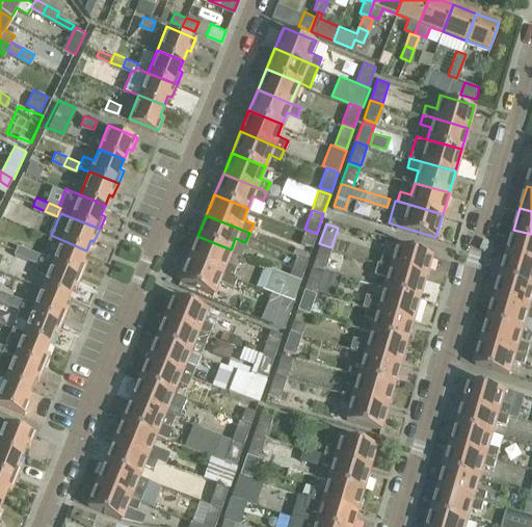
[(531,234),(513,230),(507,252),(531,258),(531,234)]
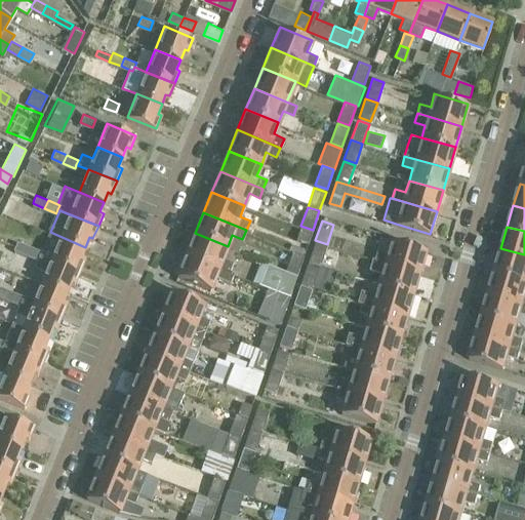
[(312,232),(300,228),(296,237),(309,241),(312,232)]
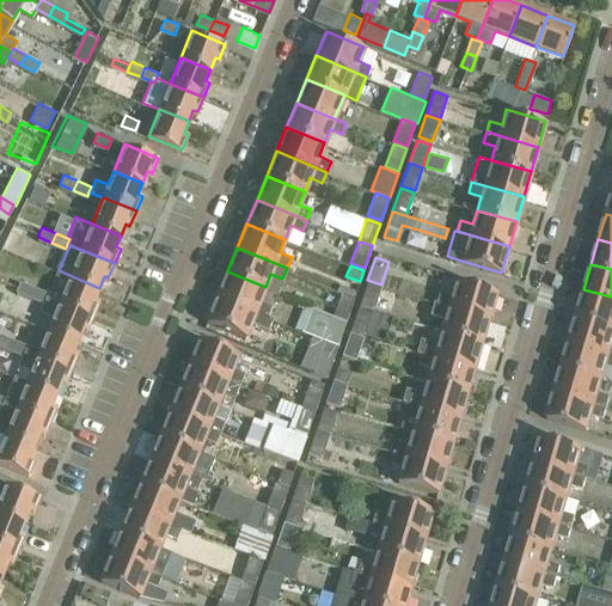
[(59,270),(48,297),(93,316),(99,300),(95,299),(99,288),(59,270)]
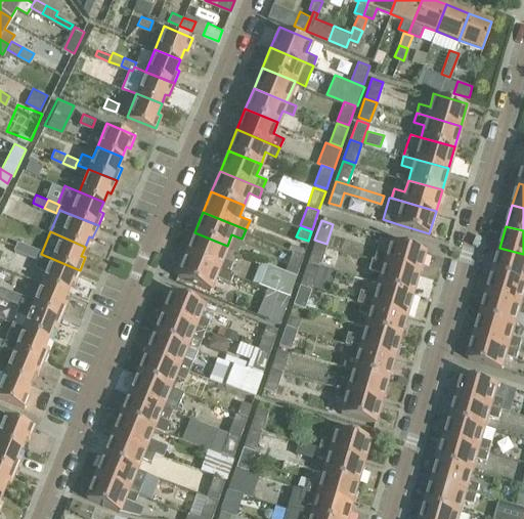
[(194,232),(186,253),(228,270),(232,261),(222,257),(227,246),(194,232)]
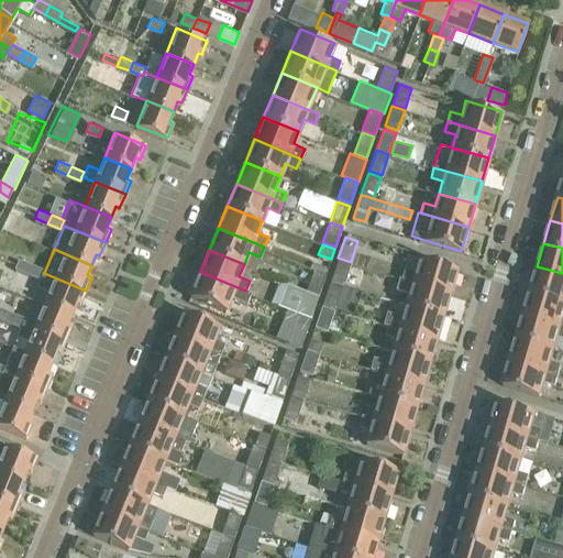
[(0,253),(0,280),(7,283),(15,260),(0,253)]
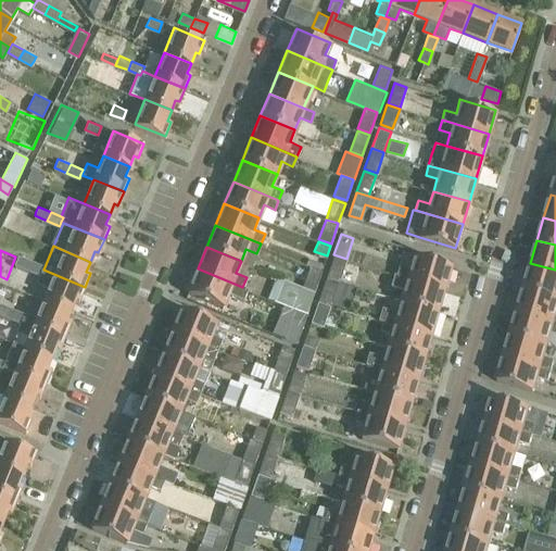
[(400,263),(396,274),(444,287),(451,264),(415,253),(411,266),(400,263)]
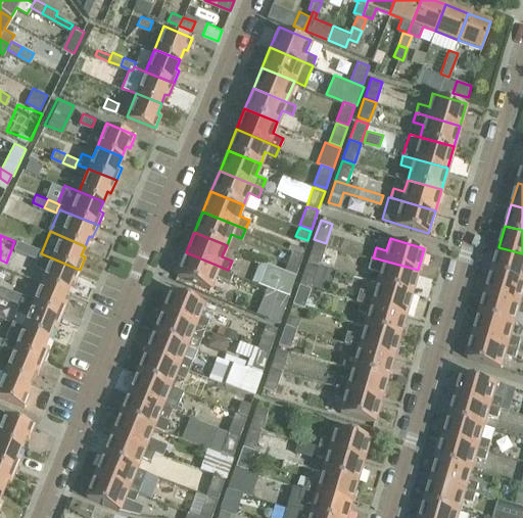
[(17,239),(15,243),(14,247),(26,252),(30,244),(17,239)]
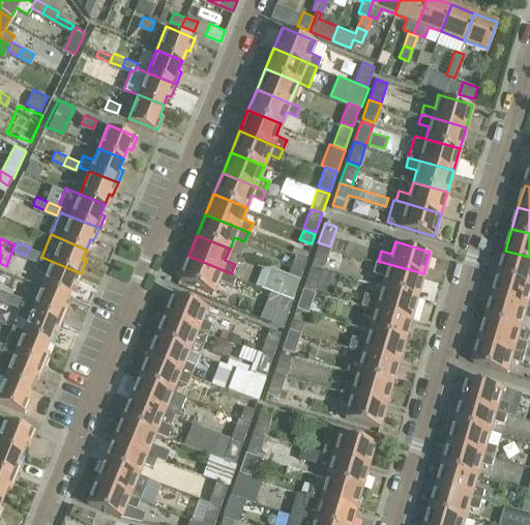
[(312,262),(323,266),(330,246),(318,242),(312,262)]
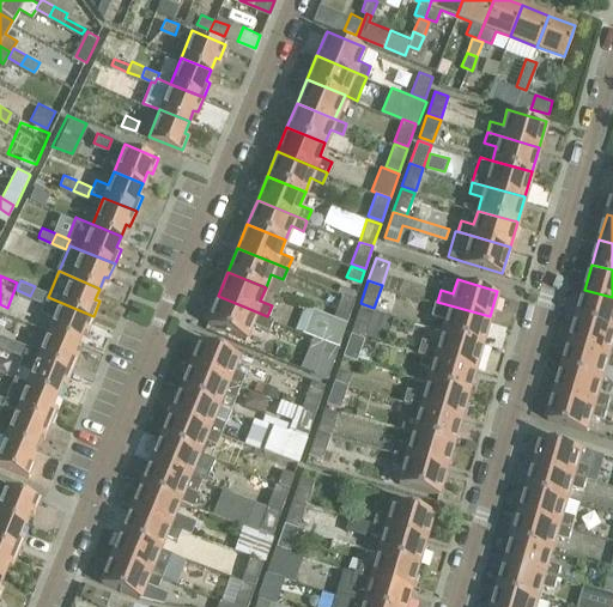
[(48,292),(35,286),(30,296),(44,302),(48,292)]
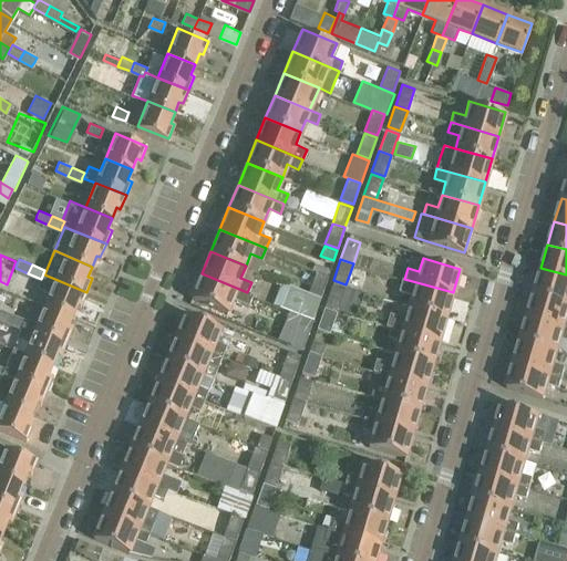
[(566,274),(540,268),(534,290),(566,300),(566,274)]
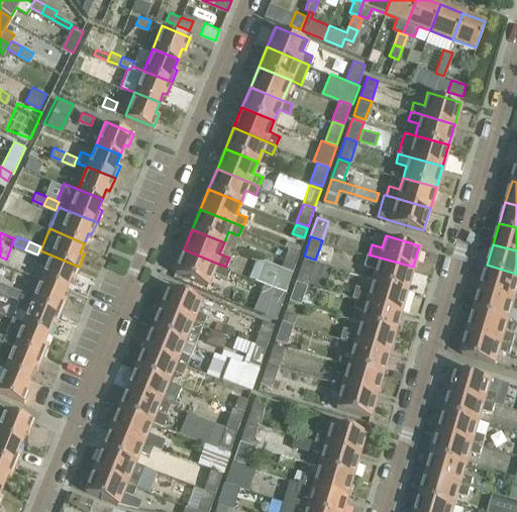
[(299,250),(288,246),(282,266),(293,269),(299,250)]
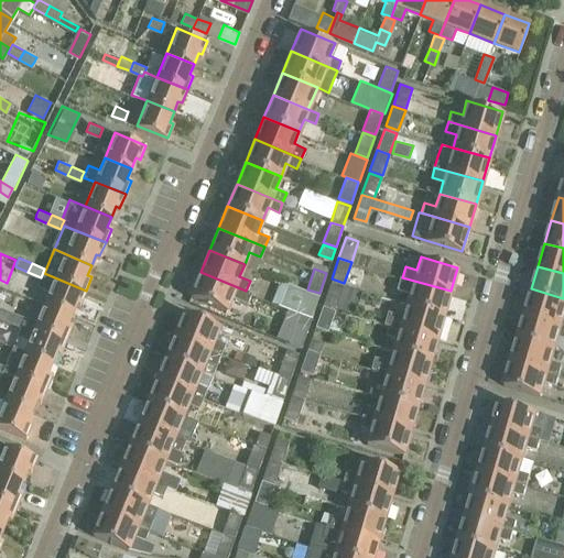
[(201,272),(191,295),(226,309),(231,296),(248,303),(251,293),(246,291),(201,272)]
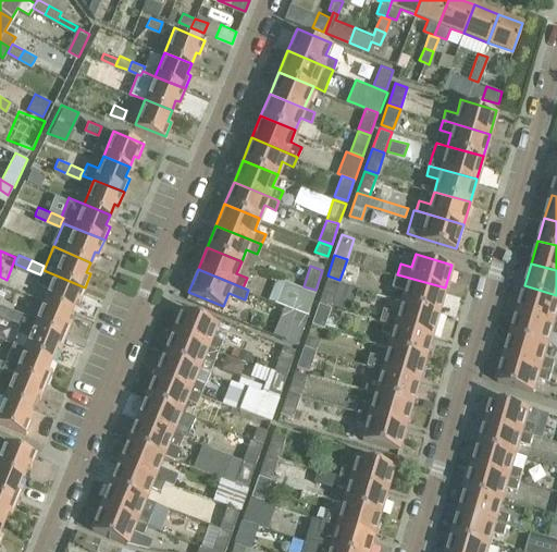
[(44,270),(38,283),(49,287),(45,298),(71,309),(75,299),(78,301),(85,287),(44,270)]
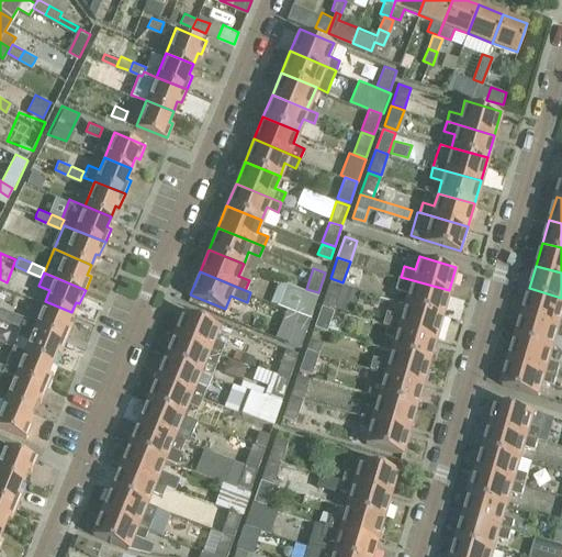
[(401,277),(397,287),(409,290),(405,303),(441,313),(449,290),(401,277)]
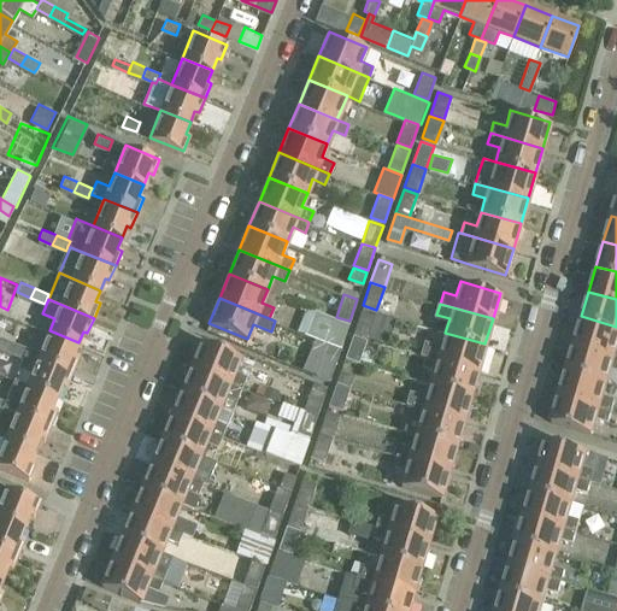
[(341,347),(350,323),(313,307),(304,333),(341,347)]
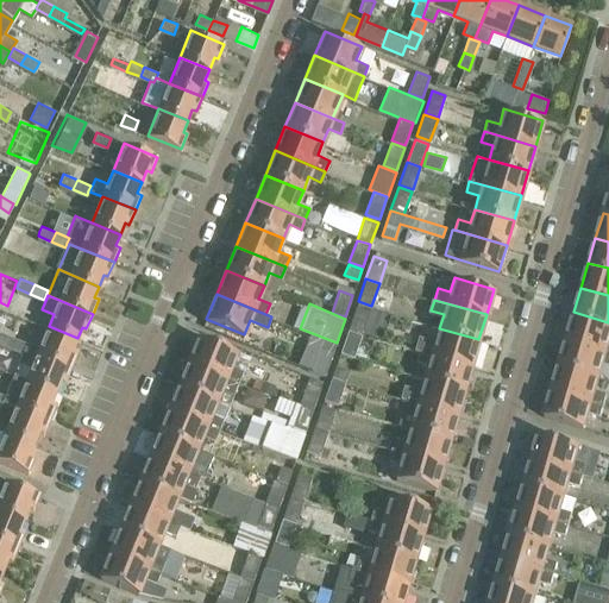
[(357,305),(349,327),(363,332),(370,309),(357,305)]
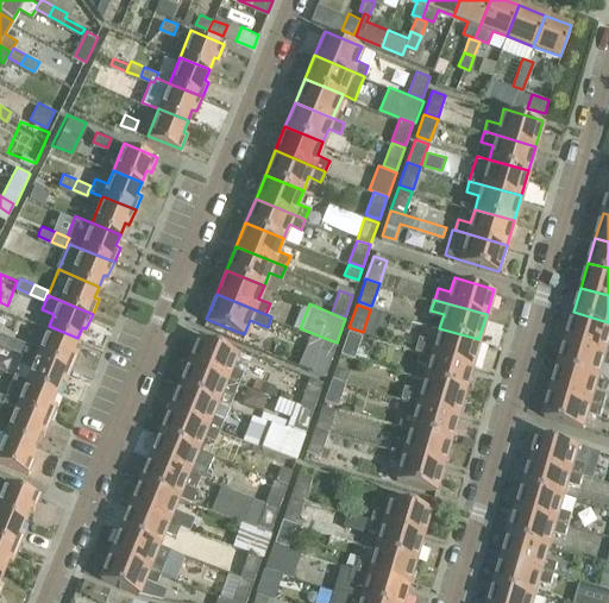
[(608,322),(573,312),(566,337),(608,349),(608,322)]
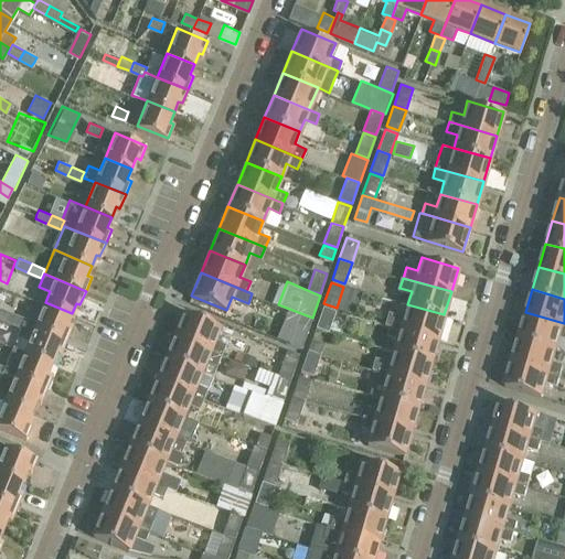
[(45,302),(35,326),(66,340),(72,325),(67,324),(72,313),(45,302)]
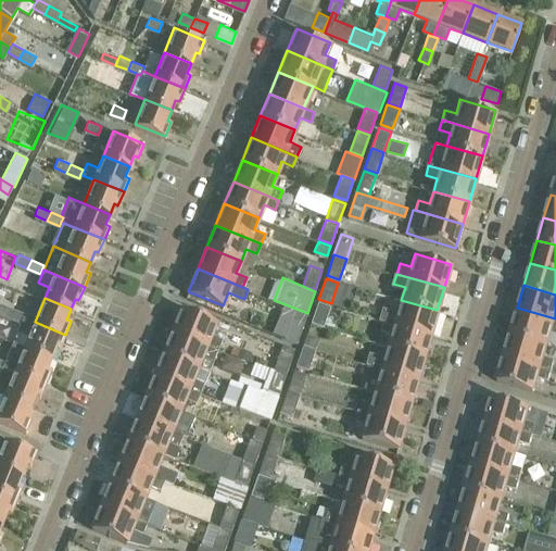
[(318,300),(311,321),(324,325),(330,304),(318,300)]
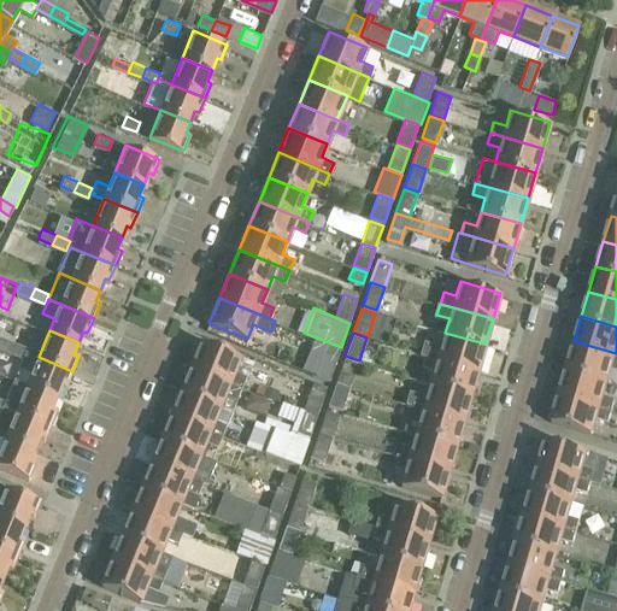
[(424,341),(421,352),(425,353),(477,369),(485,344),(445,333),(441,346),(429,342),(424,341)]
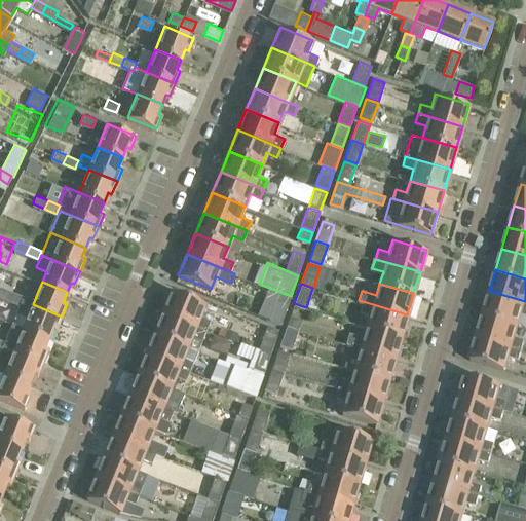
[(0,286),(0,295),(7,299),(11,291),(0,286)]
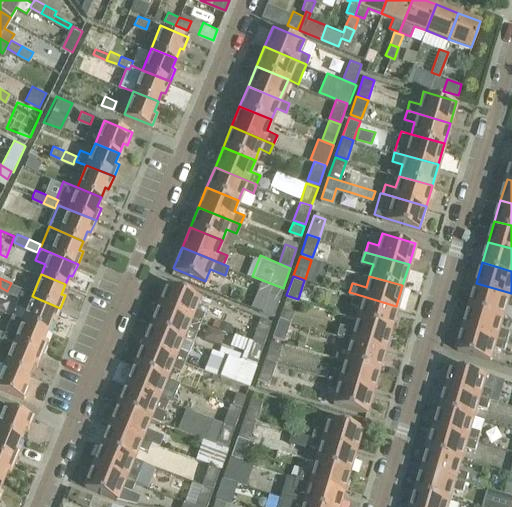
[(167,282),(159,303),(200,320),(204,311),(206,312),(211,300),(199,295),(175,285),(167,282)]
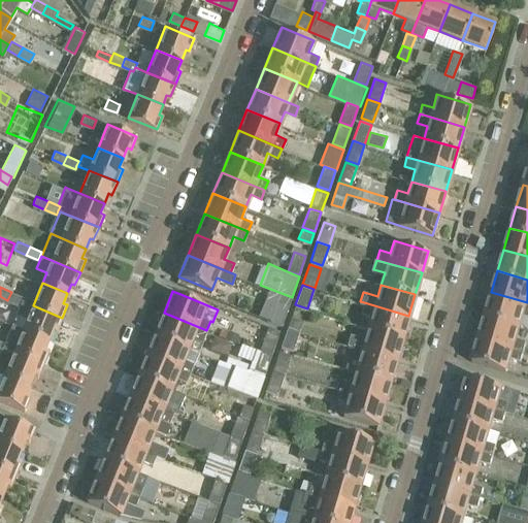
[(11,292),(7,300),(20,305),(23,296),(11,292)]
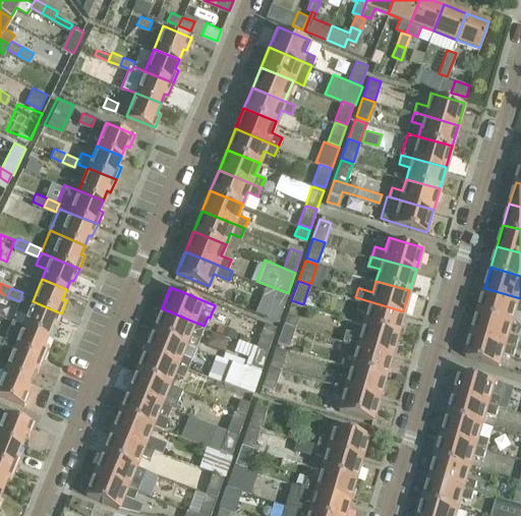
[(520,298),(484,288),(478,309),(512,320),(515,307),(520,309),(520,298)]
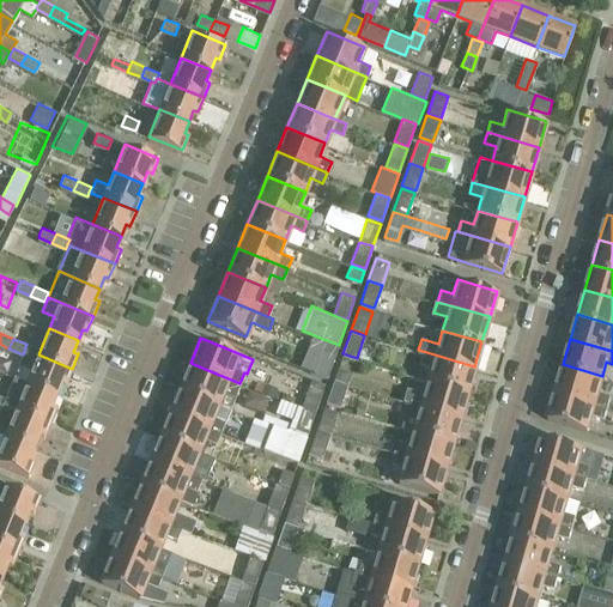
[(332,360),(338,347),(325,341),(319,354),(332,360)]
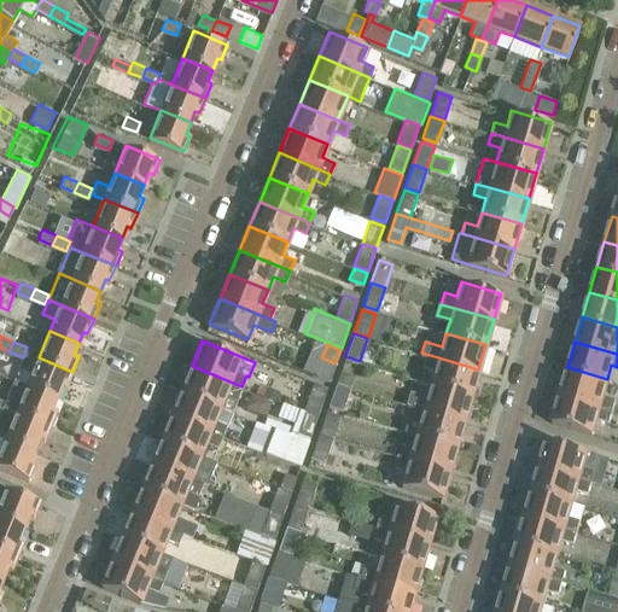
[(27,353),(21,367),(33,372),(28,384),(57,396),(62,385),(65,386),(73,372),(39,357),(27,353)]
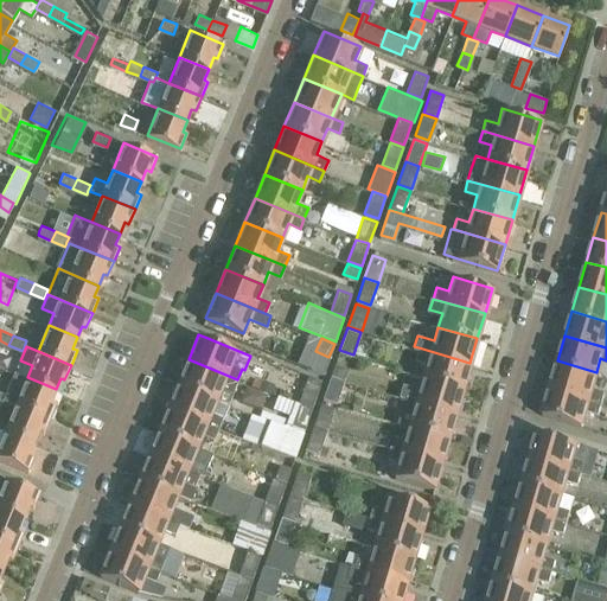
[(414,346),(414,347),(419,349),(415,359),(419,360),(428,363),(423,377),(462,388),(470,363),(419,347),(414,346)]
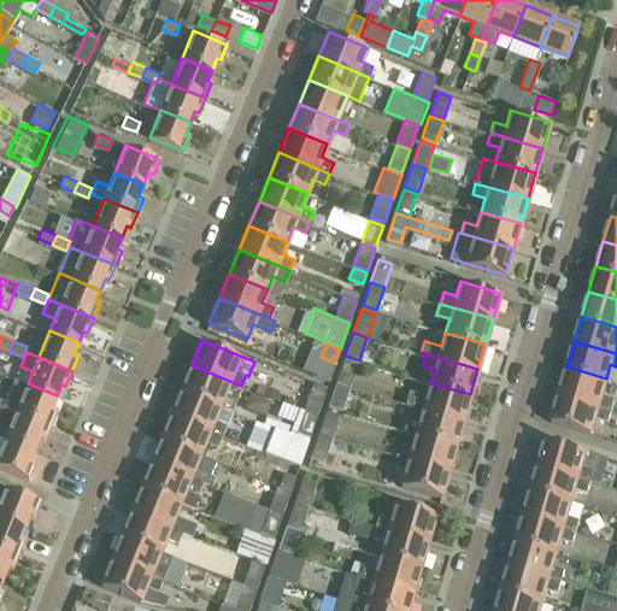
[(192,365),(181,389),(219,405),(231,410),(238,397),(241,386),(192,365)]
